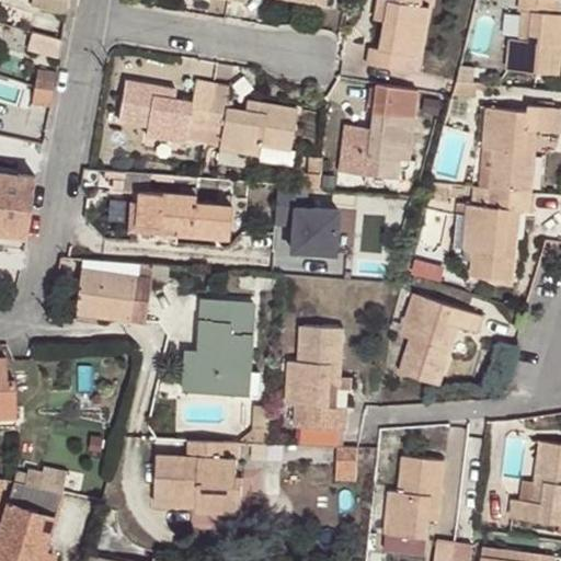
[(68,0),(33,0),(32,3),(67,12),(68,0)]
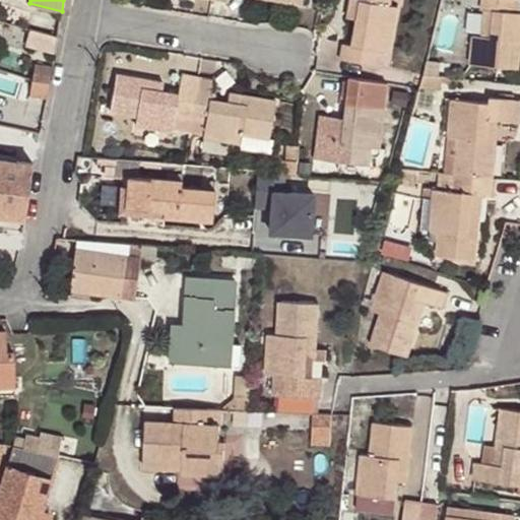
[(355,0),(361,1),(356,18),(351,46),(342,44),(339,59),(377,66),(380,51),(390,52),(398,7),(389,5),(389,0),(355,0)]
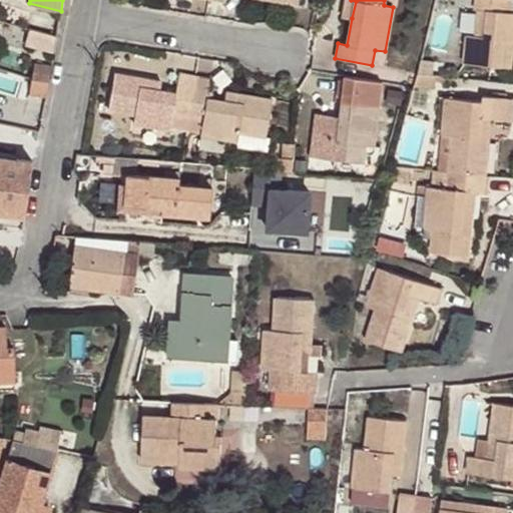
[(356,1),(351,0),(346,0),(343,16),(352,18),(356,1)]
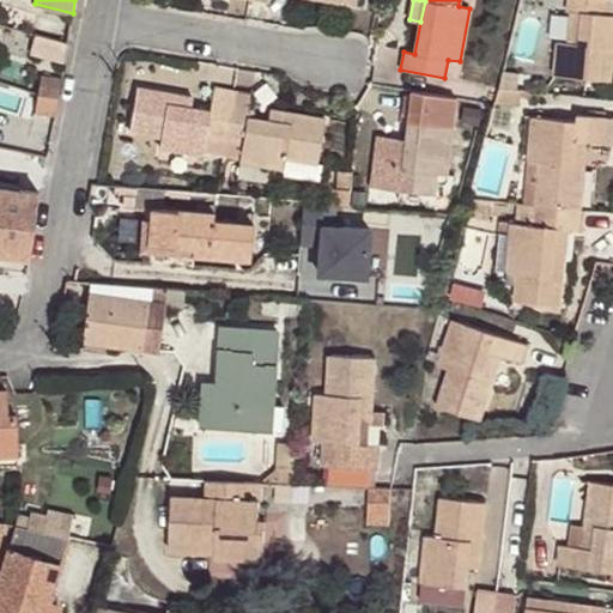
[(612,0),(569,0),(569,11),(572,11),(570,43),(559,42),(556,74),(612,80),(612,67),(612,0)]
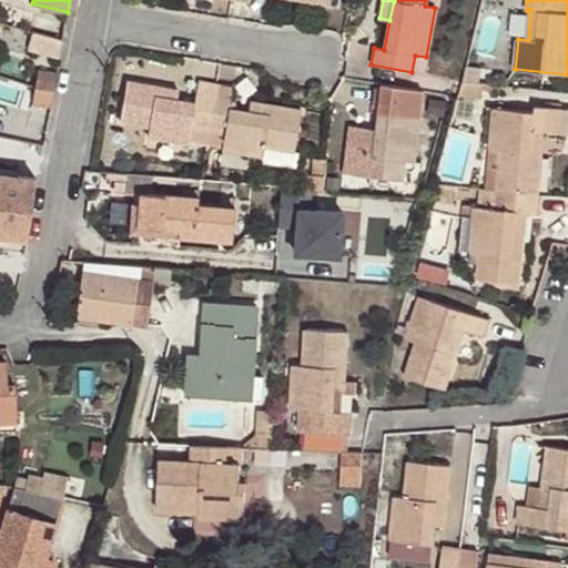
[(29,49),(60,59),(63,40),(33,32),(29,49)]
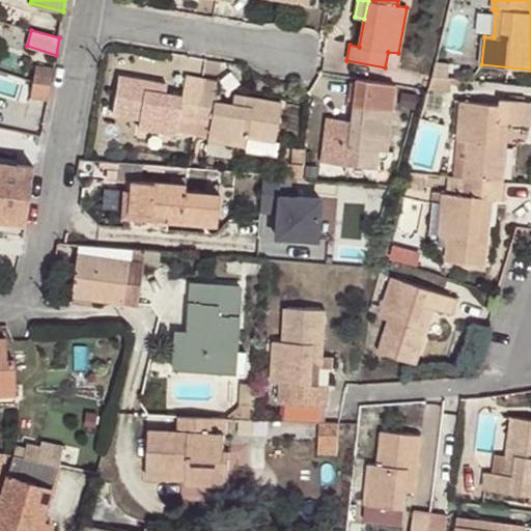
[(33,80),(51,85),(54,70),(35,66),(33,80)]
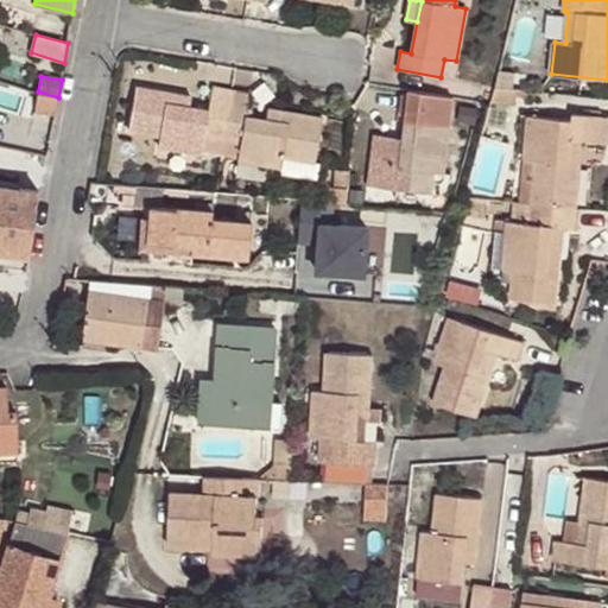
[(225,131),(232,90),(213,87),(209,109),(189,107),(179,105),(182,95),(138,87),(130,131),(160,135),(158,149),(201,154),(202,151),(221,154),(225,131)]
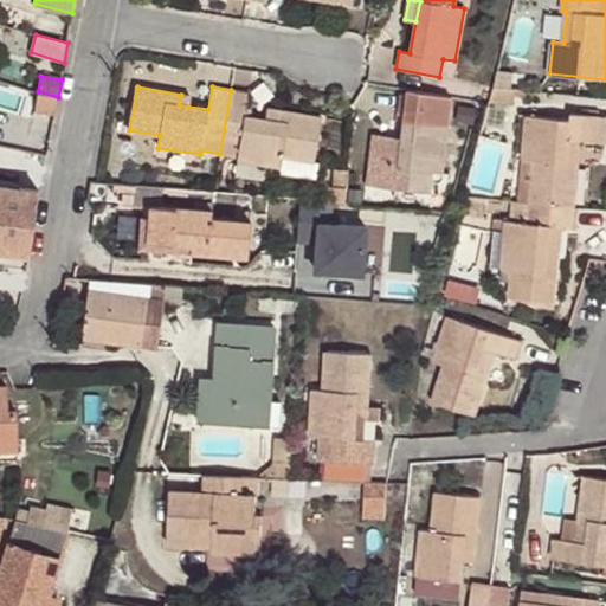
[(528,97),(528,90),(495,86),(491,101),(514,102),(515,96),(528,97)]
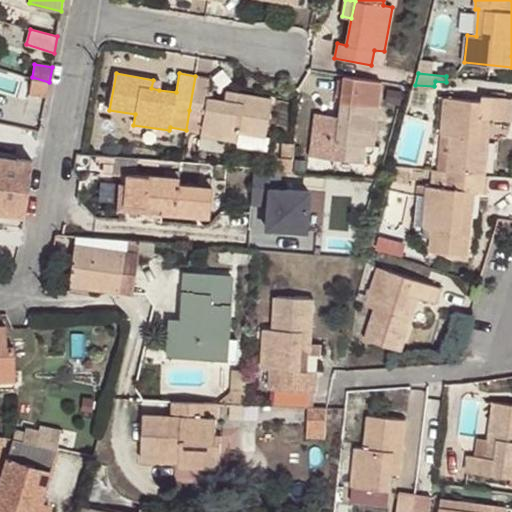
[(210,78),(195,76),(189,110),(186,130),(201,133),(200,135),(237,141),(238,131),(265,136),(271,98),(234,92),(232,101),(223,100),(207,97),(210,78)]
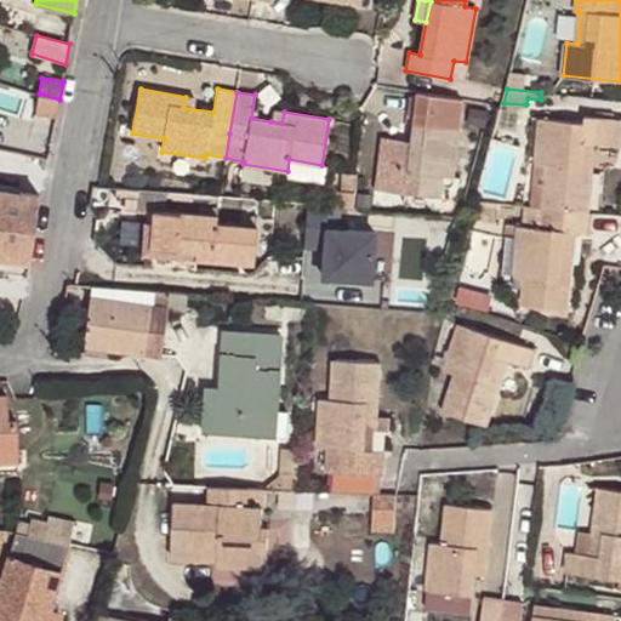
[(411,142),(381,138),(376,188),(440,194),(442,175),(455,177),(463,100),(417,92),(411,142)]
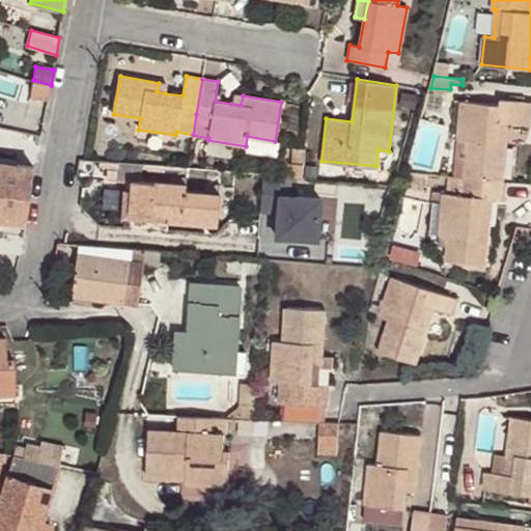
[(31,96),(49,99),(51,85),(33,80),(31,96)]
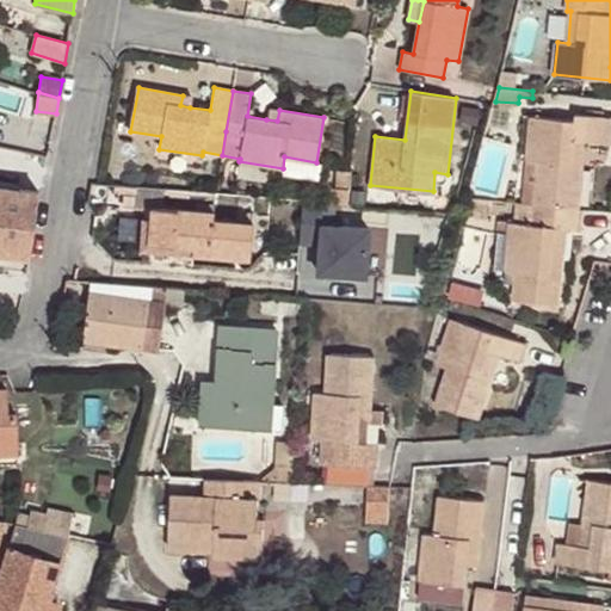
[(180,105),(190,107),(191,96),(183,96),(180,105)]
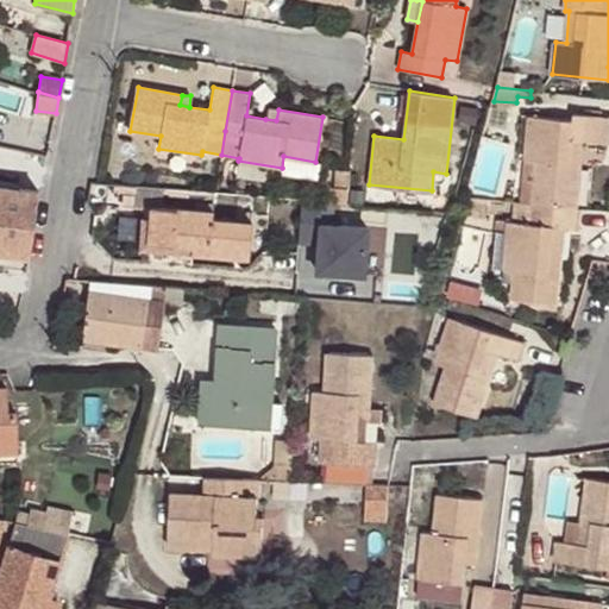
[(268,108),(265,119),(276,120),(278,110),(268,108)]
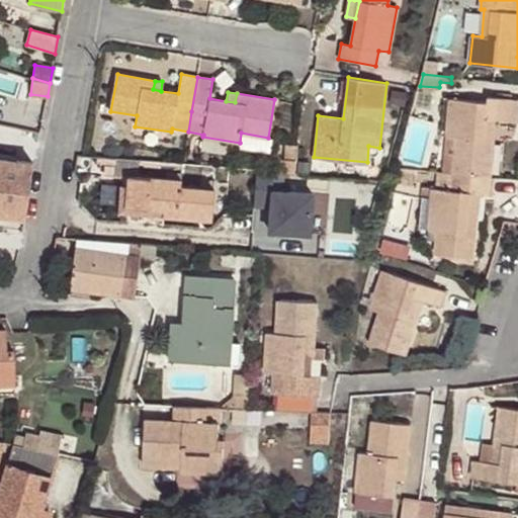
[(453,173),(493,177),(496,141),(487,140),(489,119),(498,120),(517,122),(517,99),(489,96),(489,103),(451,100),(447,136),(456,137),(453,173)]
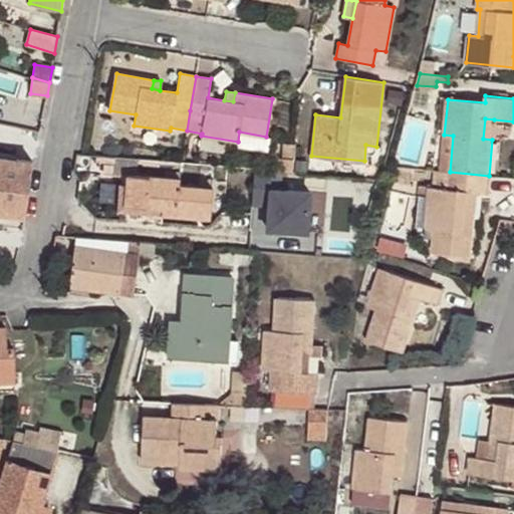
[(483,139),(492,140),(494,119),(485,118),(483,139)]
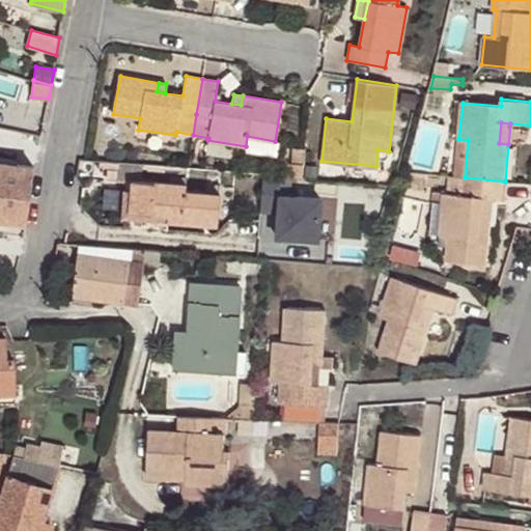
[(247,136),(246,146),(245,151),(277,157),(278,141),(275,141),(247,136)]
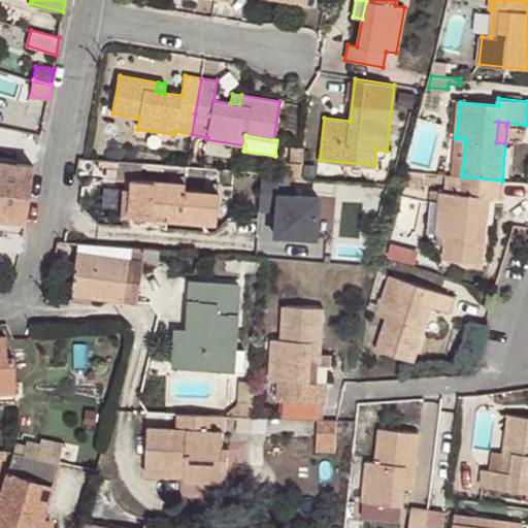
[(453,176),(462,176),(465,139),(456,138),(453,176)]
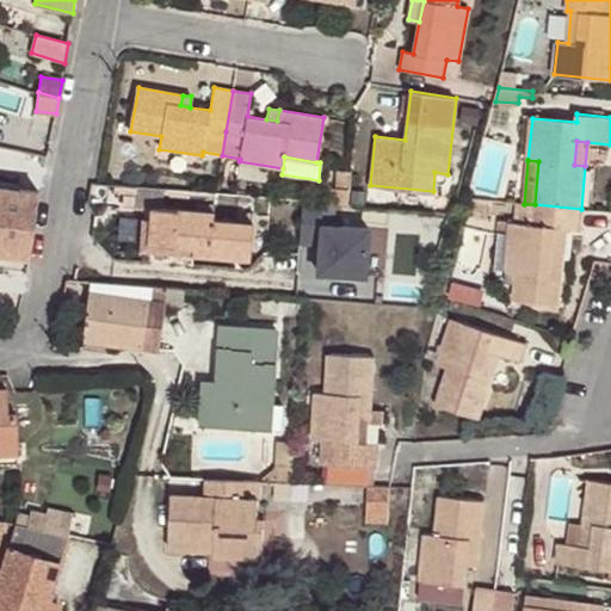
[(335,187),(349,189),(349,172),(335,171),(335,187)]
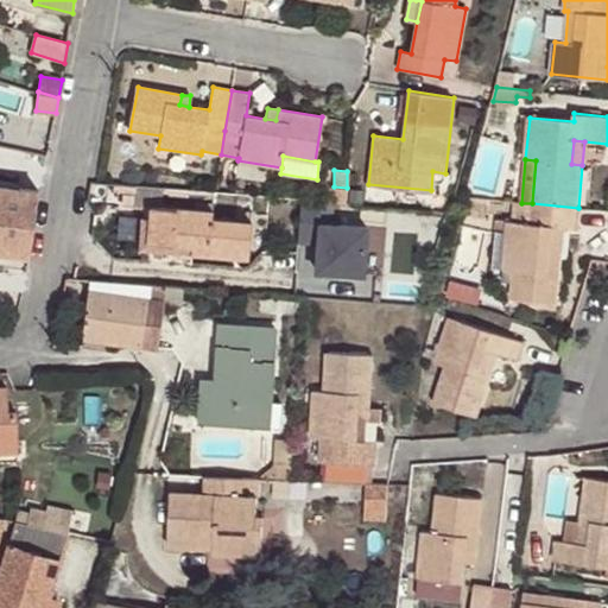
[(0,252),(30,257),(39,191),(0,185),(0,252)]
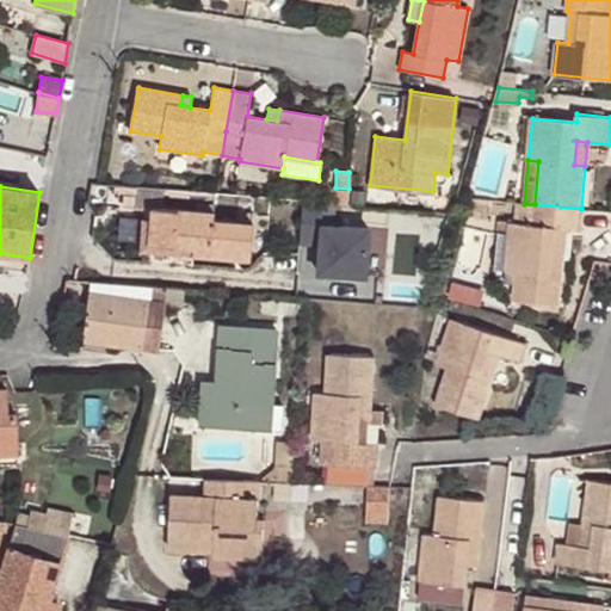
[(329,203),(346,204),(349,189),(335,187),(331,187),(329,203)]
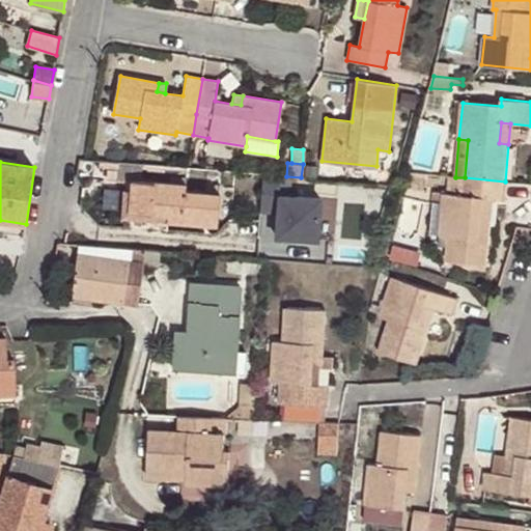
[(408,172),(403,186),(423,188),(424,174),(408,172)]
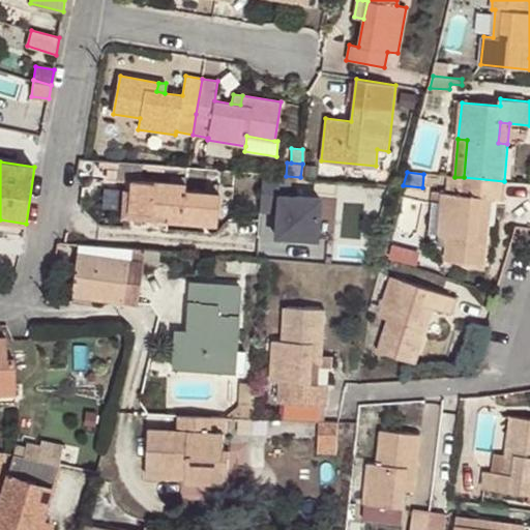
[(280,175),(262,174),(260,208),(277,209),(275,241),(318,243),(321,196),(278,194),(280,175)]
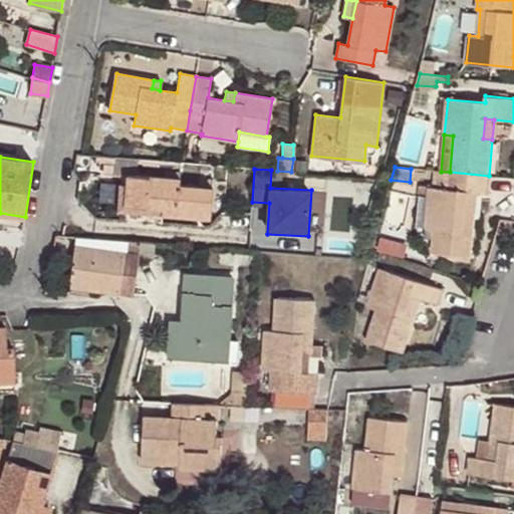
[(487,193),(489,176),(450,172),(441,172),(435,171),(433,188),(431,188),(428,228),(436,228),(434,251),(471,255),(475,217),(465,217),(468,191),(478,192),(487,193)]
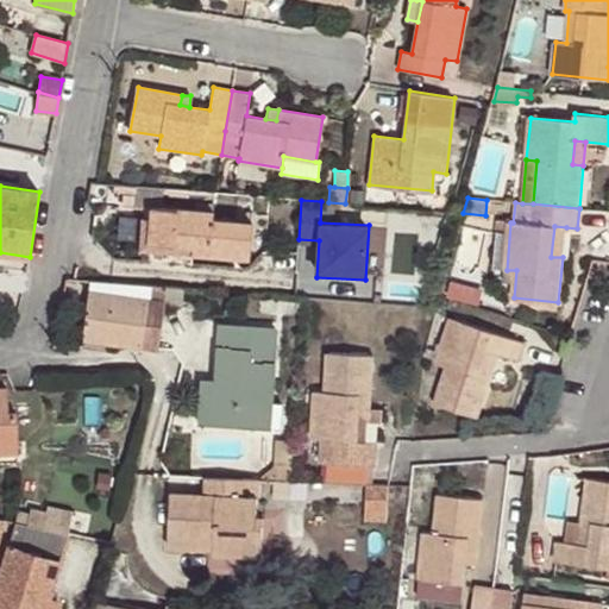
[(249,257),(251,220),(221,218),(212,218),(212,211),(151,206),(150,219),(143,218),(142,242),(190,245),(189,252),(249,257)]
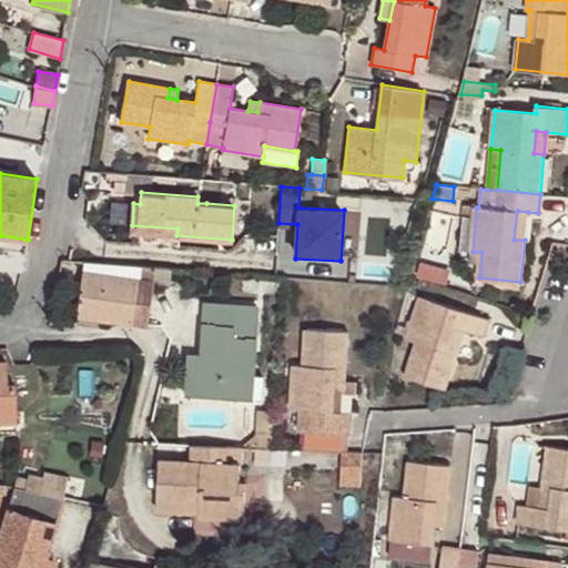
[(206,203),(234,205),(235,195),(206,193),(206,203)]
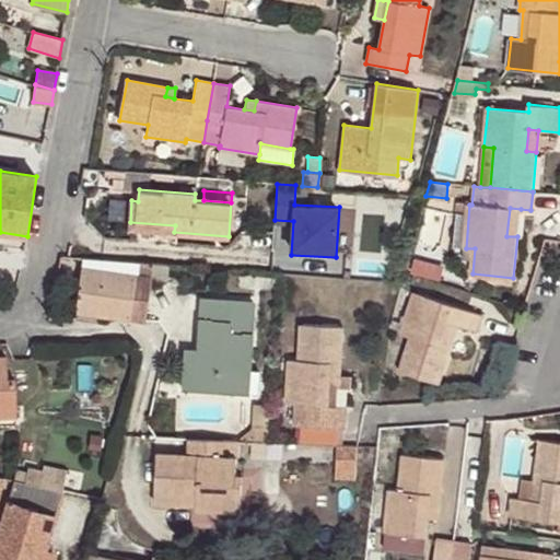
[(466,248),(469,205),(457,203),(454,247),(466,248)]
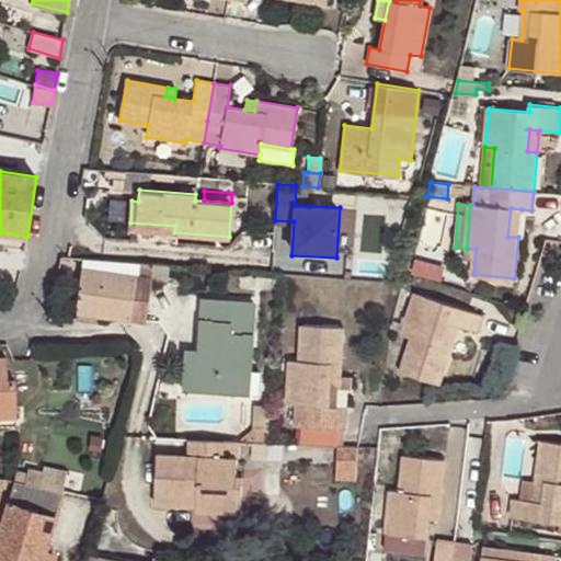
[(518,237),(522,209),(511,208),(507,237),(518,237)]
